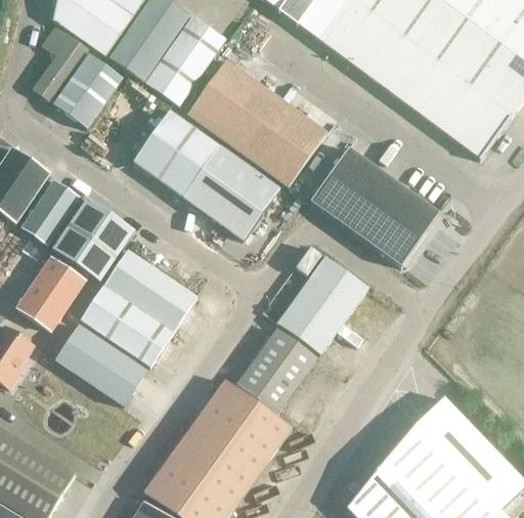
[(119,35),(100,22),(69,0),(56,0),(52,18),(105,55),(119,35)]
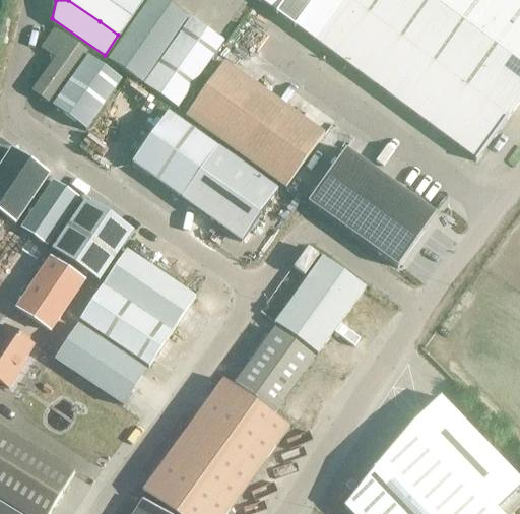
[(68,0),(100,21),(113,2),(110,0),(68,0)]
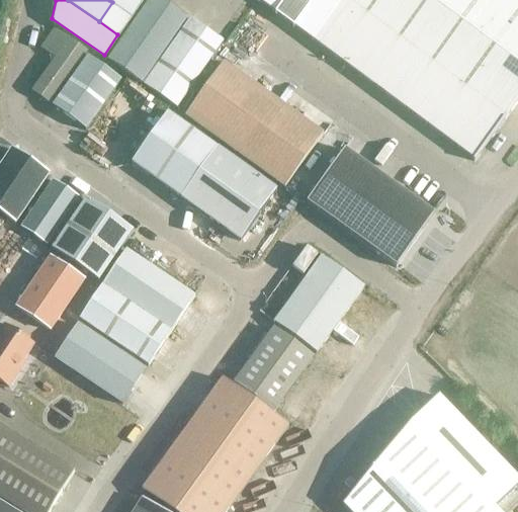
[(113,0),(112,2),(99,21),(117,34),(142,0),(113,0)]
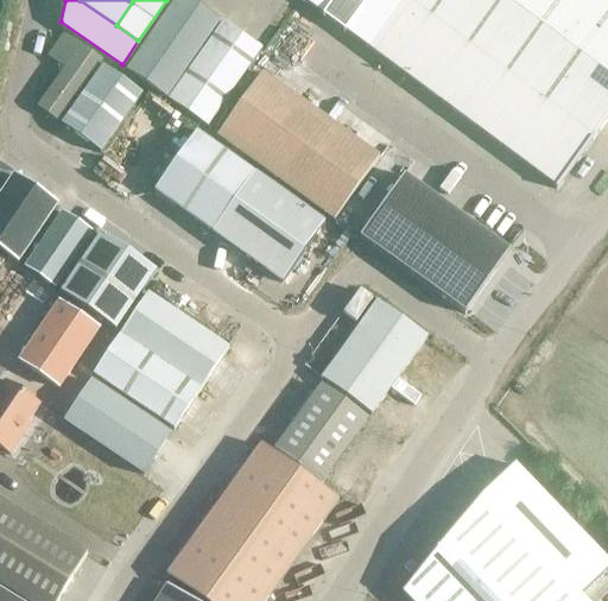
[(171,0),(126,67),(165,94),(219,16),(196,0),(171,0)]
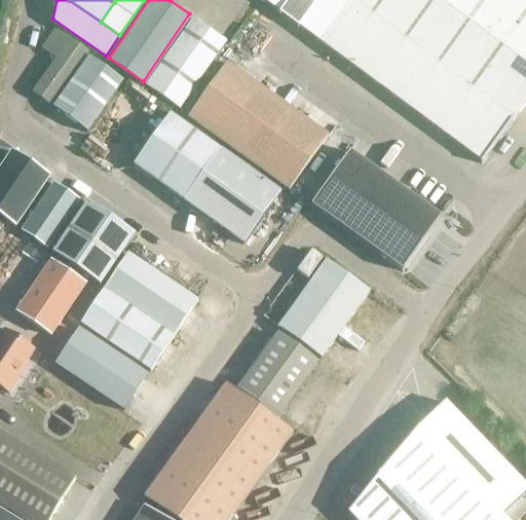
[(269,0),(315,35),(341,0),(269,0)]
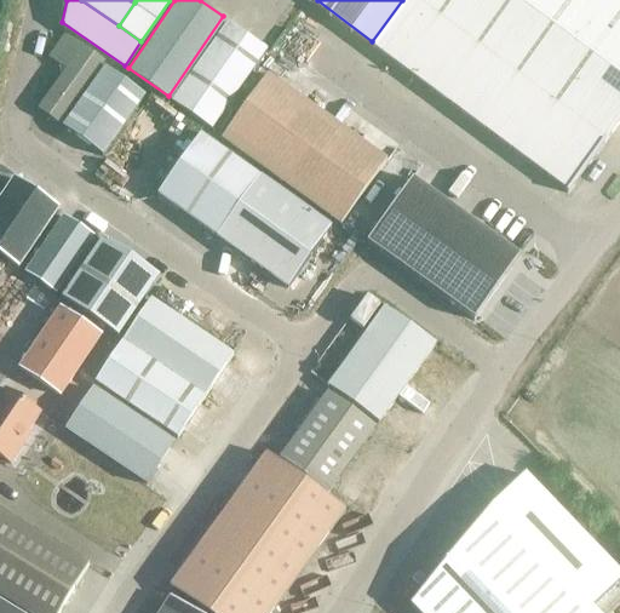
[(402,0),(372,41),(392,56),(412,70),(431,85),(452,99),(470,114),(489,129),(509,143),(568,187),(603,139),(619,115),(619,0),(402,0)]
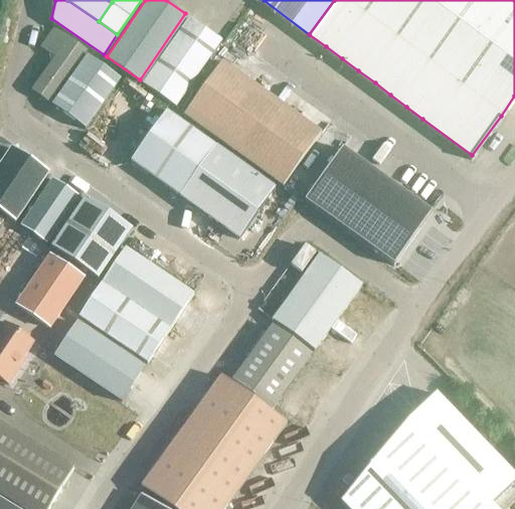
[(188,15),(142,80),(175,104),(221,37),(188,15)]
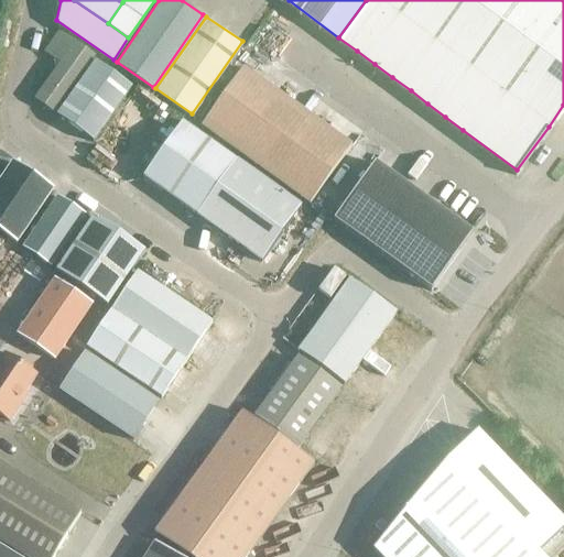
[(95,51),(58,25),(43,47),(60,58),(34,95),(53,109),(95,51)]
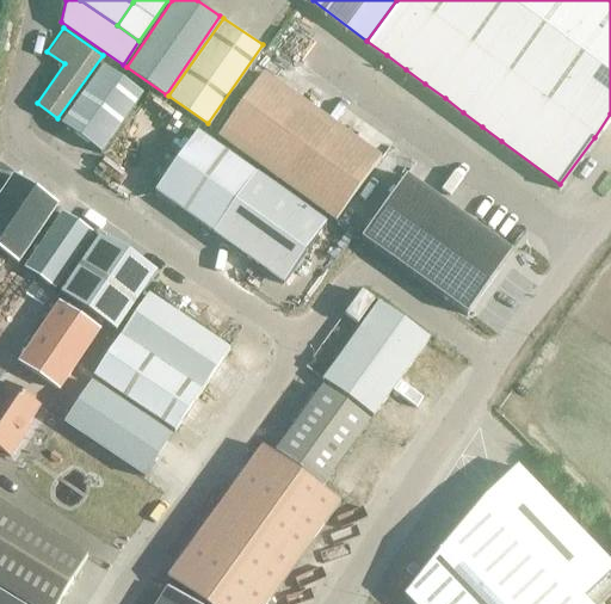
[(100,148),(142,90),(103,62),(61,121),(100,148)]
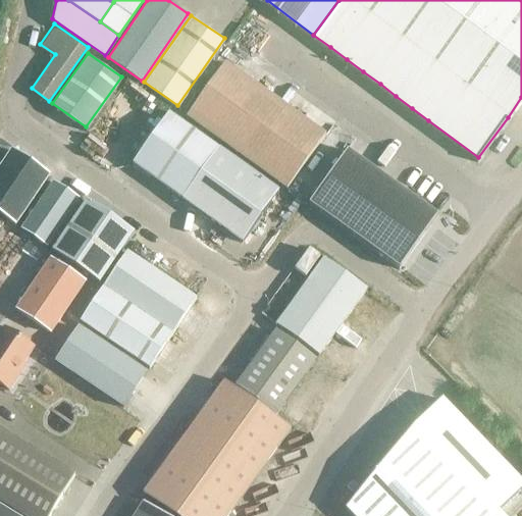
[(325,131),(224,58),(186,112),(286,185),(325,131)]
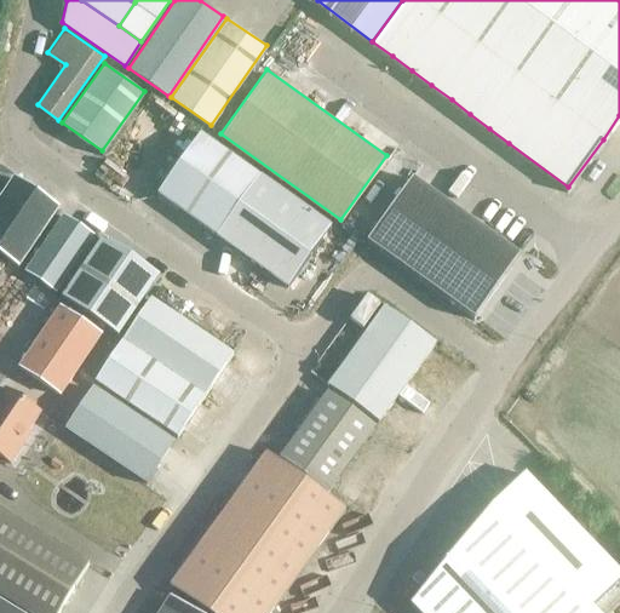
[(158,190),(216,231),(258,172),(200,131),(158,190)]
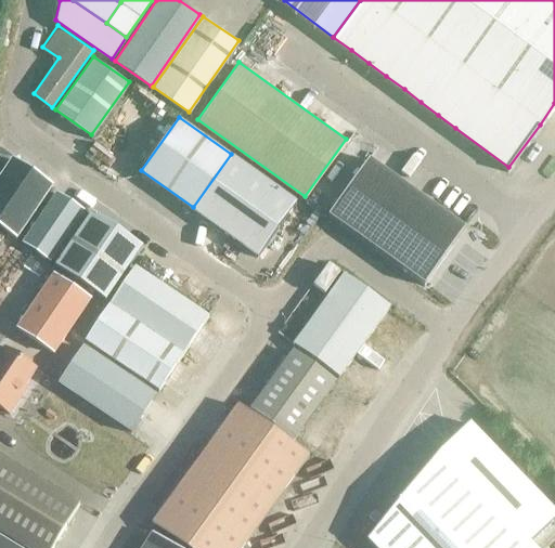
[(295,199),(231,154),(193,207),(229,233),(257,253),(295,199)]
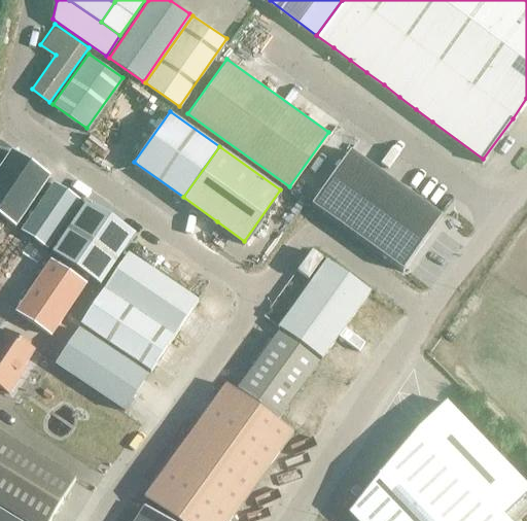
[(49,173),(12,147),(0,165),(0,213),(14,223),(49,173)]
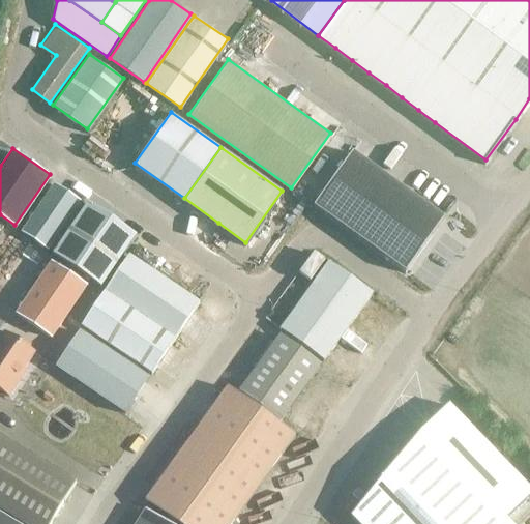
[(352,148),(313,203),(405,269),(444,214),(352,148)]
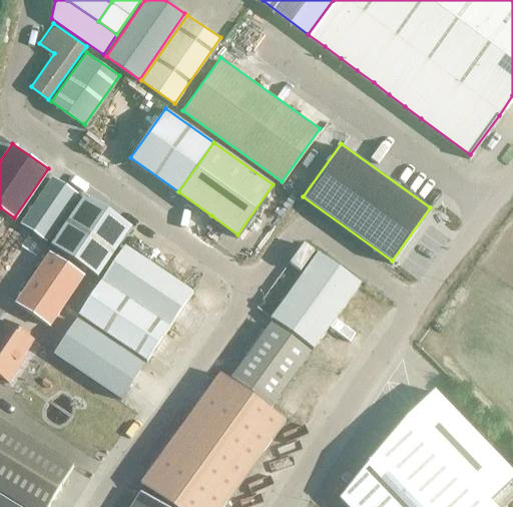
[(46,237),(77,192),(52,174),(21,220),(46,237)]
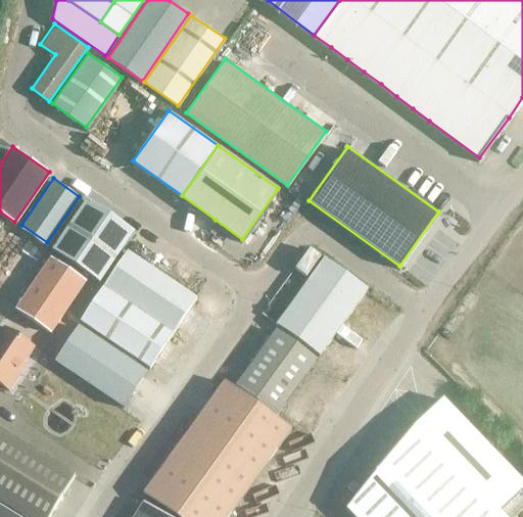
[(86,197),(51,247),(99,280),(134,230),(86,197)]
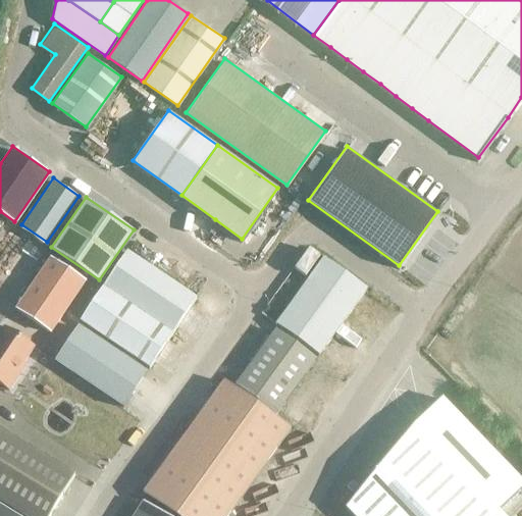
[(126,248),(102,284),(80,317),(149,364),(196,295),(126,248)]
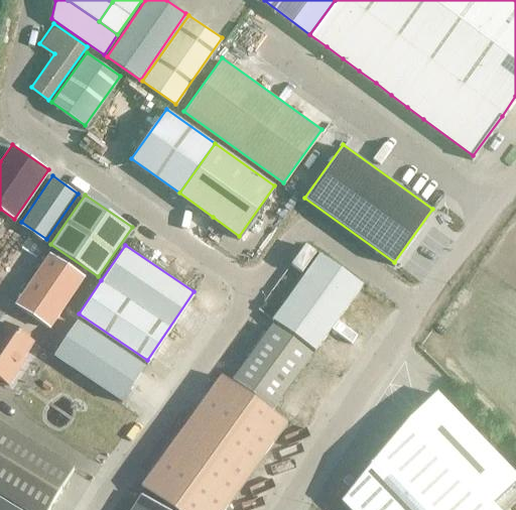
[(314,348),(362,282),(319,251),(272,316),(314,348)]
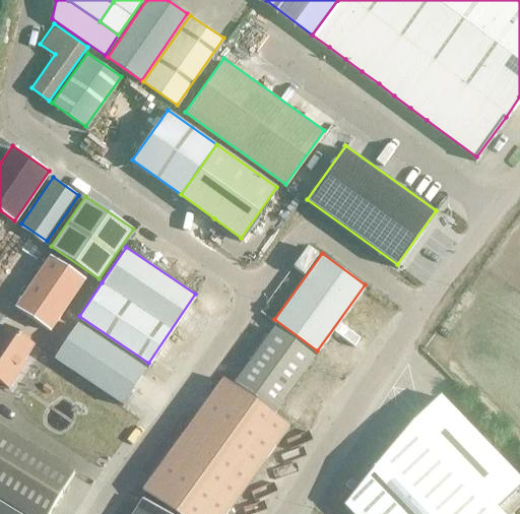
[(75,272),(54,258),(20,307),(42,321),(75,272)]
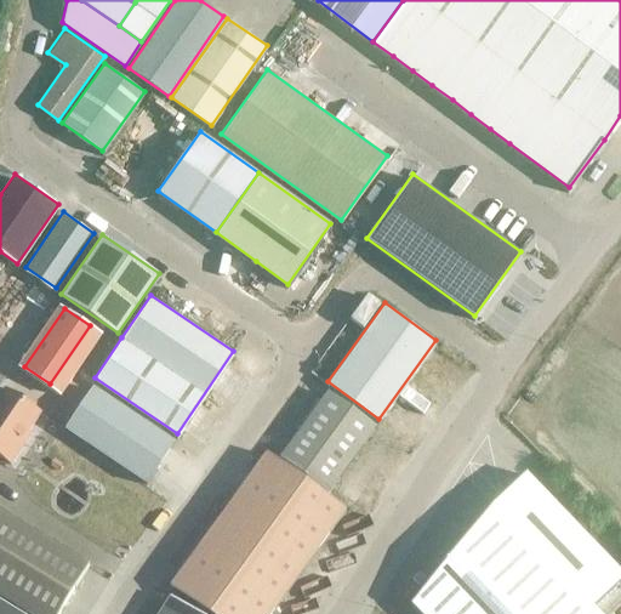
[(174,439),(92,385),(64,425),(147,479),(174,439)]
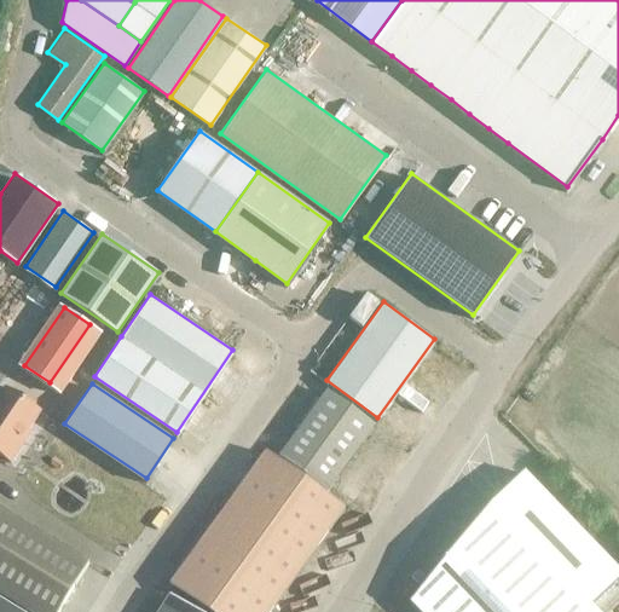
[(0,450),(10,457),(24,438),(21,436),(39,408),(5,385),(0,390),(0,450)]
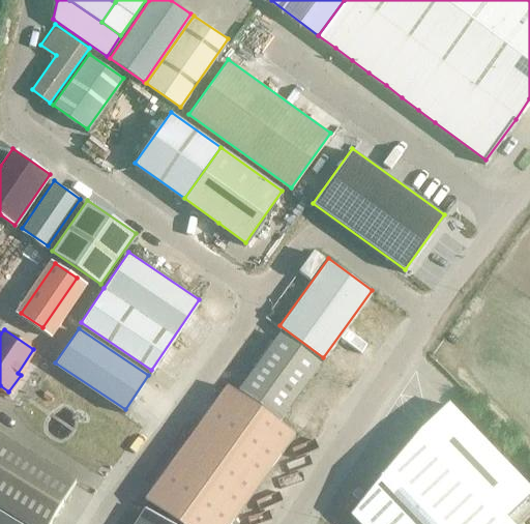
[(281,416),(319,361),(278,332),(239,386),(281,416)]
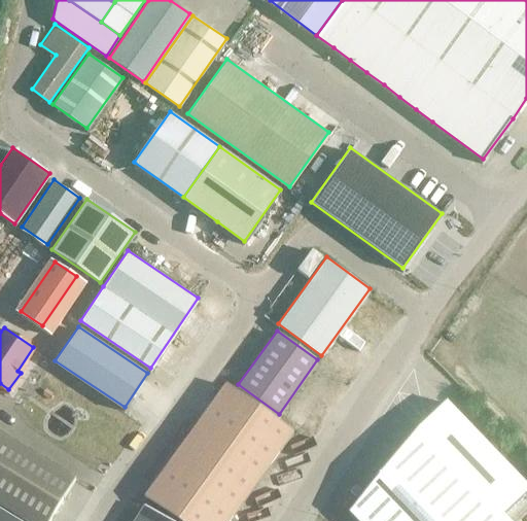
[(226,520),(293,429),(225,381),(144,495),(179,520),(226,520)]
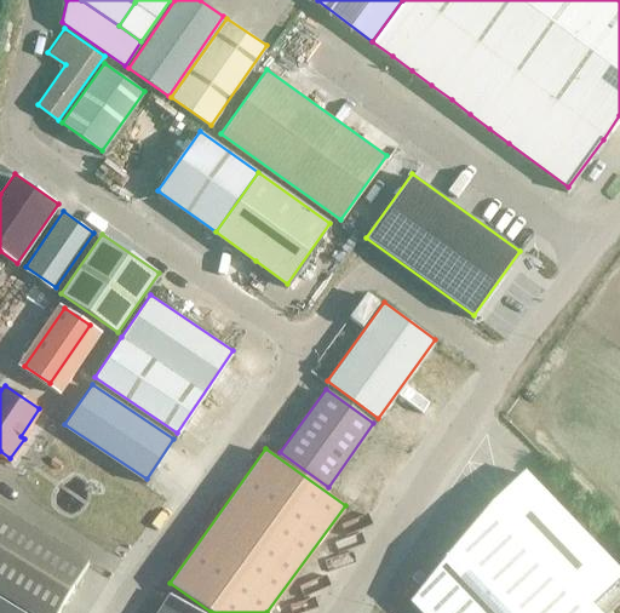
[(409,599),(423,612),(602,612),(593,603),(619,576),(619,568),(524,468),(493,498),(409,599)]
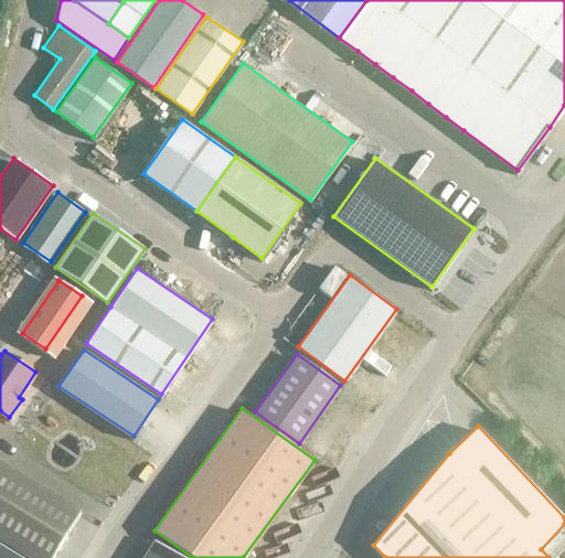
[(51,557),(81,511),(0,460),(0,538),(31,557),(51,557)]
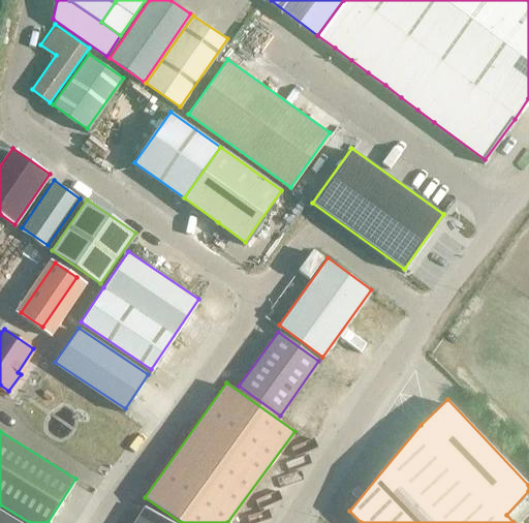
[(173,522),(145,505),(133,522),(173,522)]
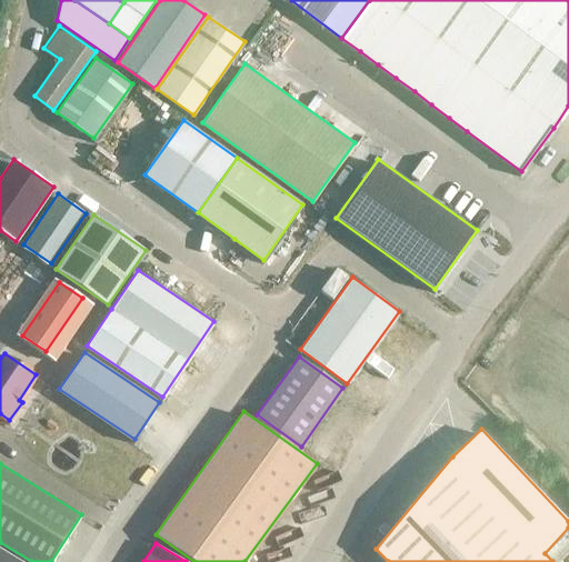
[(0,561),(23,561),(0,547),(0,561)]
